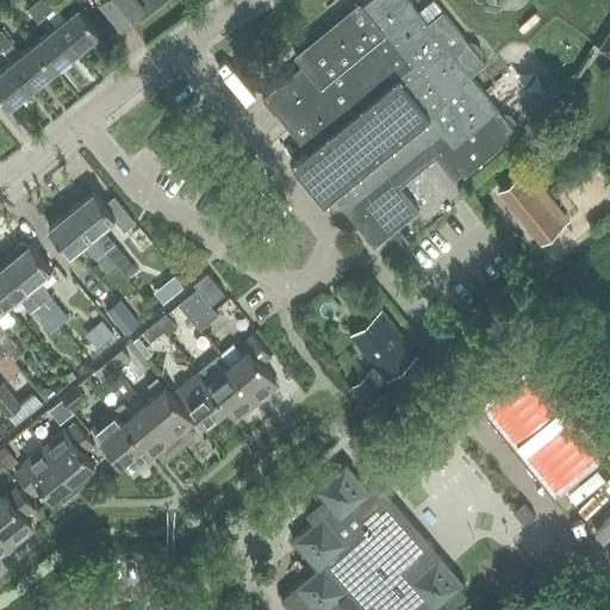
[(78,50),(99,32),(79,7),(64,19),(49,0),(38,0),(37,1),(78,50)]
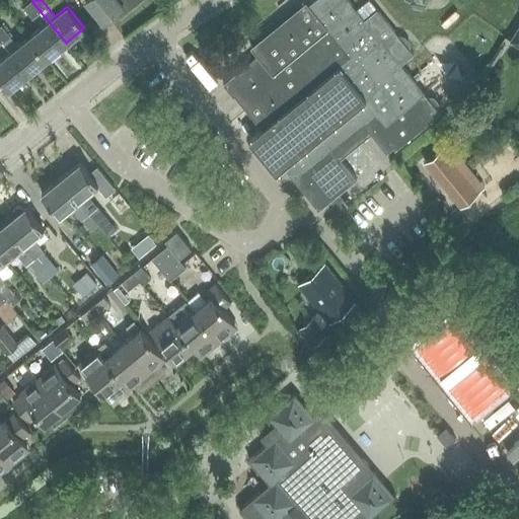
[(137,0),(86,0),(104,21),(124,6),(126,9),(137,0)]
